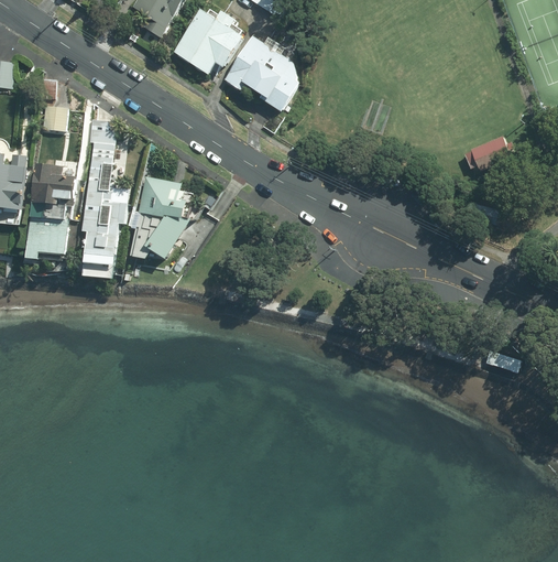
[(141,23),(160,36),(184,0),(137,0),(132,7),(145,15),(141,23)]
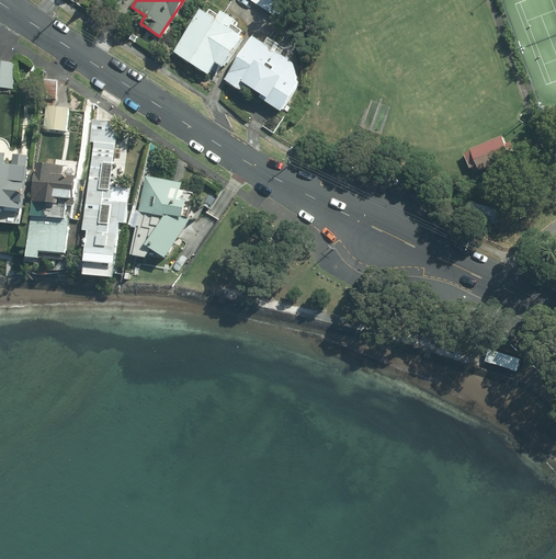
[(251,0),(278,16),(288,0),(251,0)]
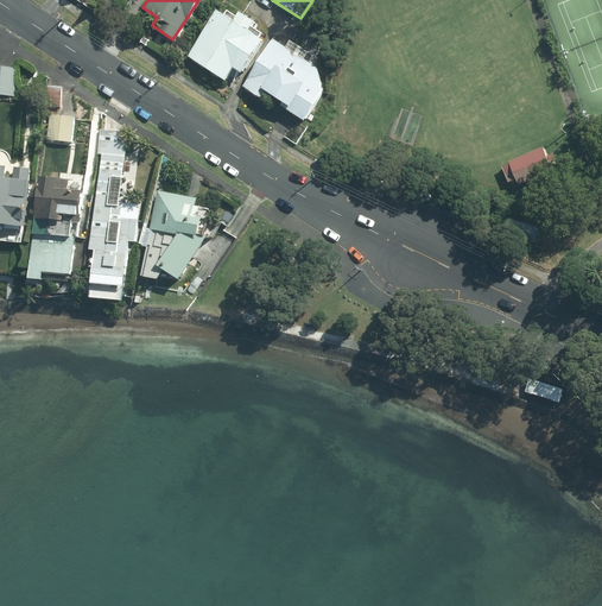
[(219,11),(188,55),(225,80),(233,67),(241,73),(263,40),(248,31),(254,23),(240,13),(234,21),(219,11)]
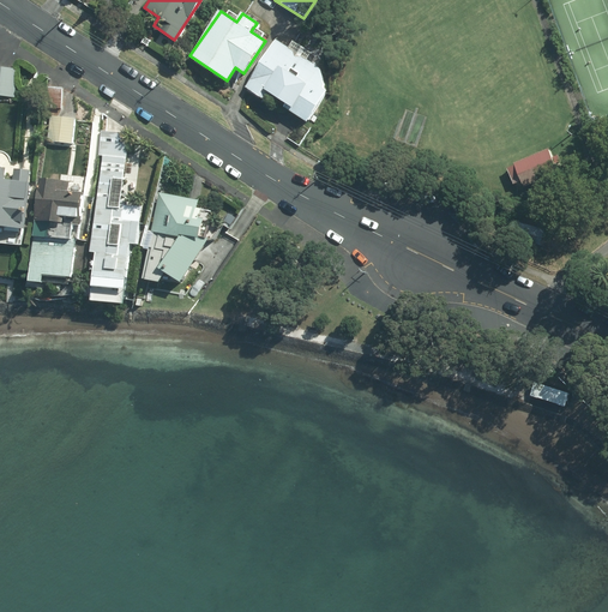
[(276,40),(246,85),(247,87),(246,89),(258,97),(259,95),(268,101),(272,93),(288,102),(286,106),(307,120),(326,91),(321,89),(321,77),(319,70),(313,64),(305,59),(309,52),(292,41),(287,47),(276,40)]
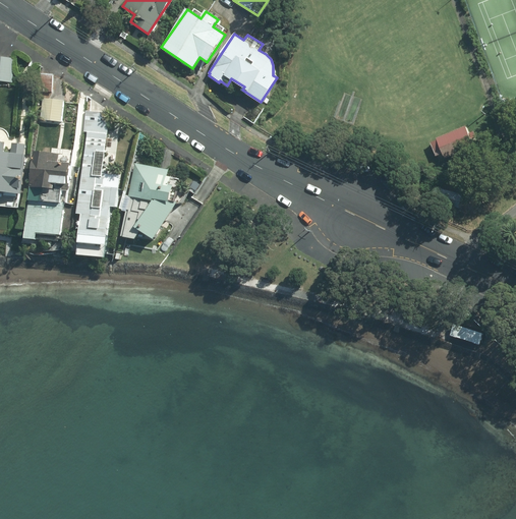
[(11,58),(0,56),(0,79),(9,80),(11,58)]
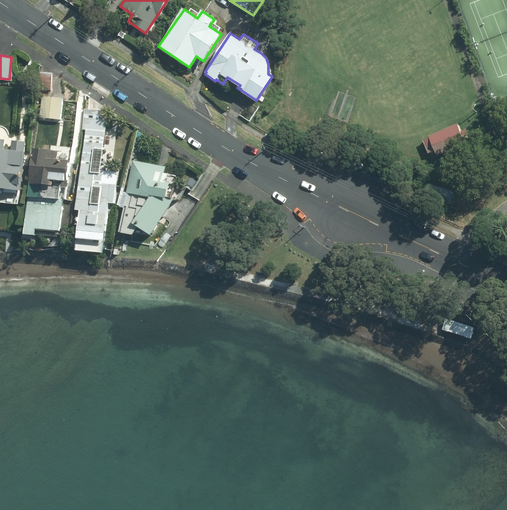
[(50,72),(39,71),(37,87),(49,88),(50,72)]
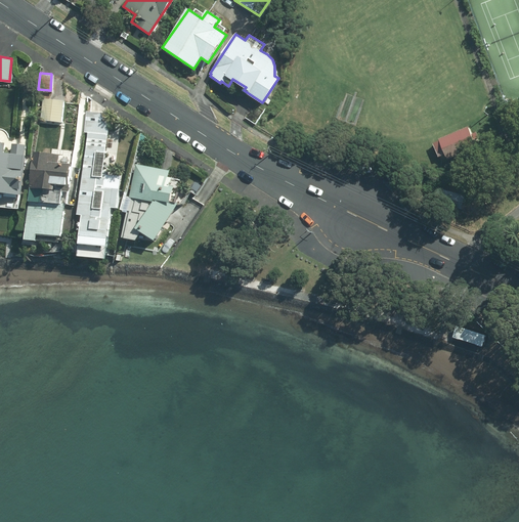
[(61,100),(40,98),(38,119),(59,121),(61,100)]
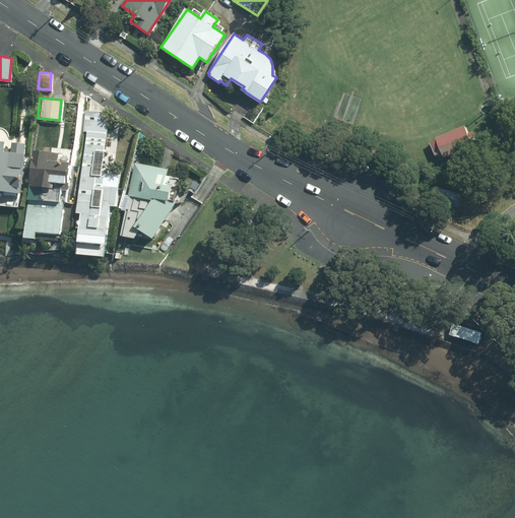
[(105,111),(83,109),(81,129),(84,129),(76,212),(81,213),(79,238),(107,241),(110,205),(116,206),(118,188),(102,187),(103,177),(101,176),(103,151),(102,151),(105,111)]
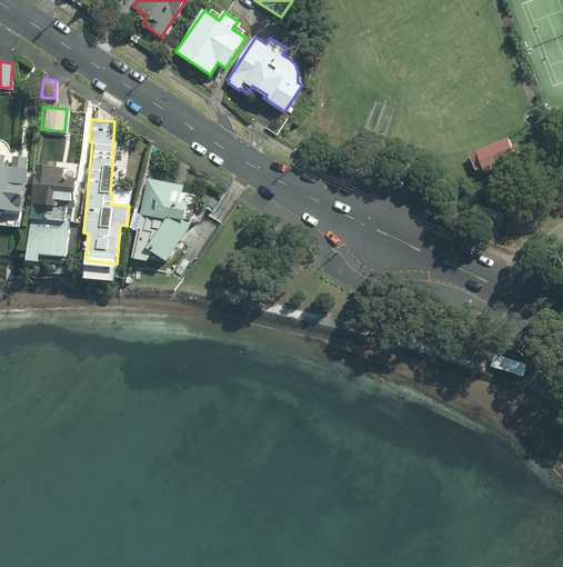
[(506,137),(474,150),(475,152),(469,155),(475,169),(482,167),(483,171),(515,159),(506,137)]
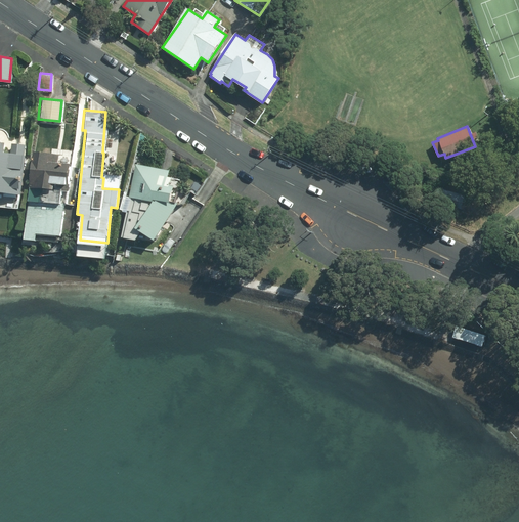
[(0,193),(20,196),(25,144),(10,143),(9,155),(0,154),(1,142),(0,142),(0,193)]
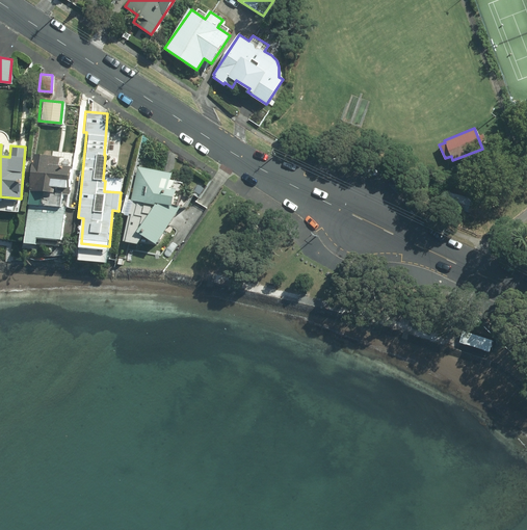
[(58,158),(33,156),(25,244),(37,245),(37,238),(62,240),(66,208),(62,207),(63,194),(70,194),(72,167),(58,166),(58,158)]
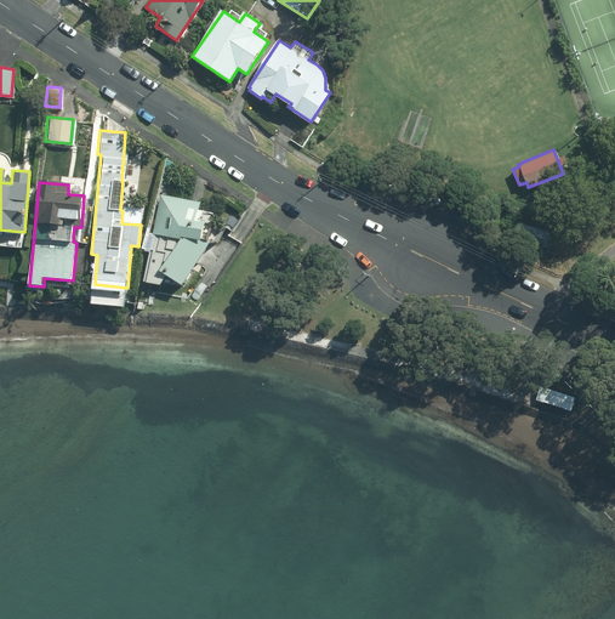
[(183,285),(210,243),(204,239),(208,222),(200,221),(201,211),(195,210),(198,202),(159,194),(143,282),(160,284),(165,273),(183,285)]
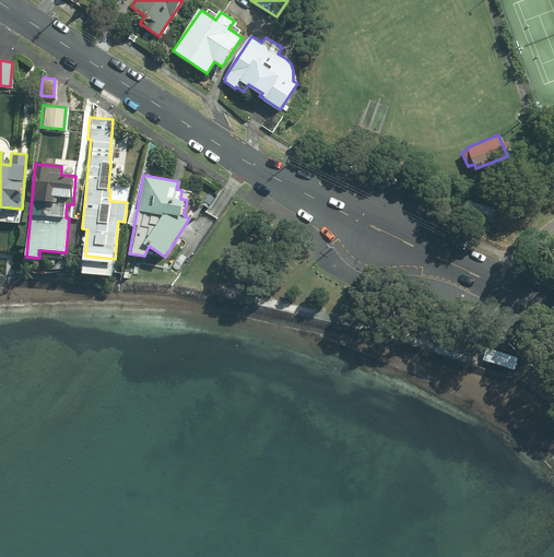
[(516,357),(485,347),(482,359),(513,368),(516,357)]
